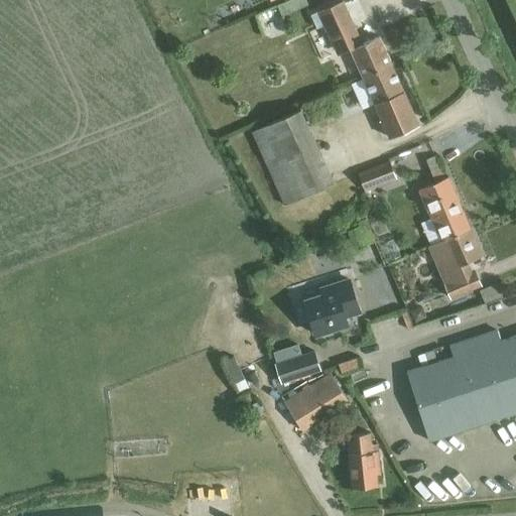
[(258,0),(268,23),(286,15),(279,0),(258,0)]
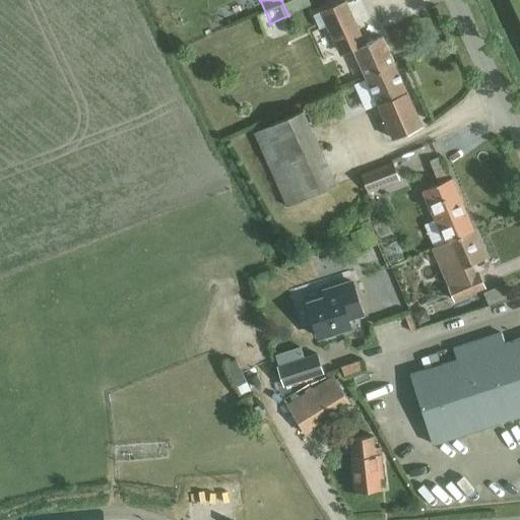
[(366,76),(394,62),(382,35),(365,43),(345,0),(341,0),(313,13),(319,27),(325,23),(339,54),(352,48),(366,76)]
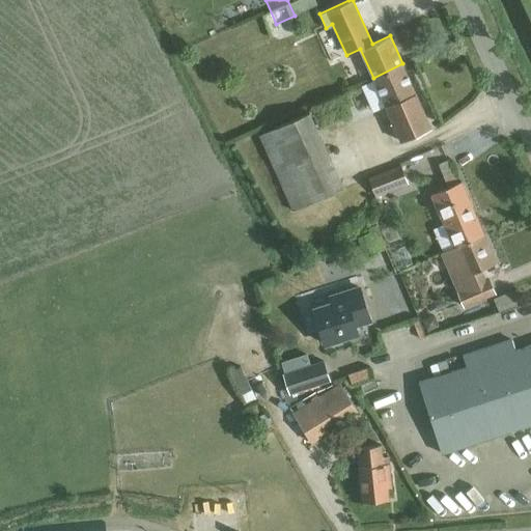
[(402,63),(373,78),(401,140),(431,127),(402,63)]
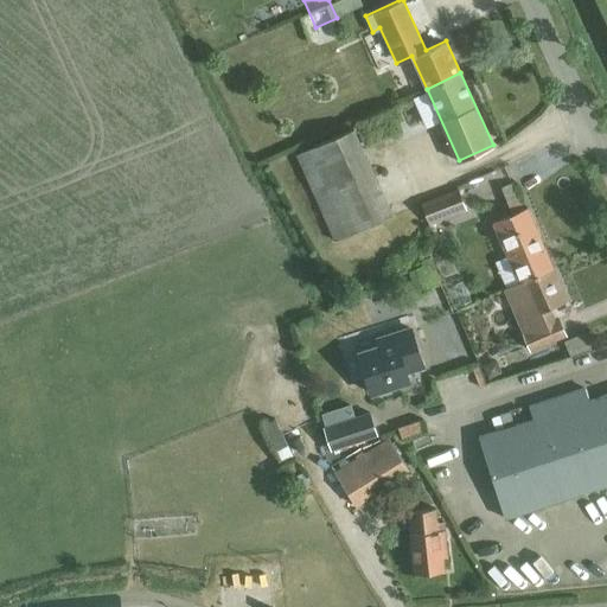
[(296,154),(339,241),(397,212),(353,126),(296,154)]
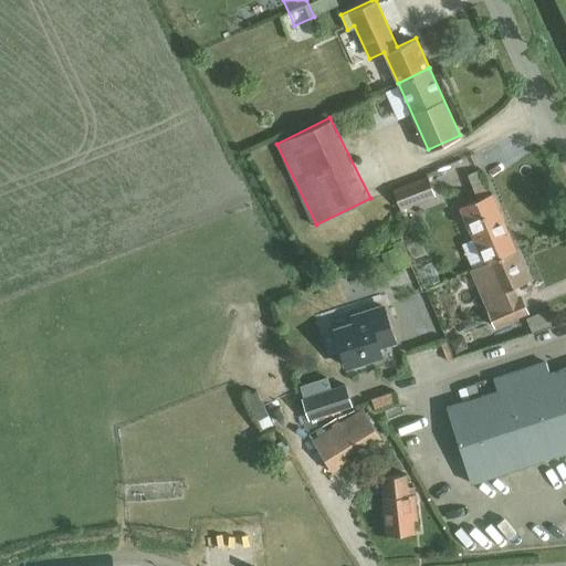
[(395,188),(401,205),(433,190),(427,175),(395,188)]
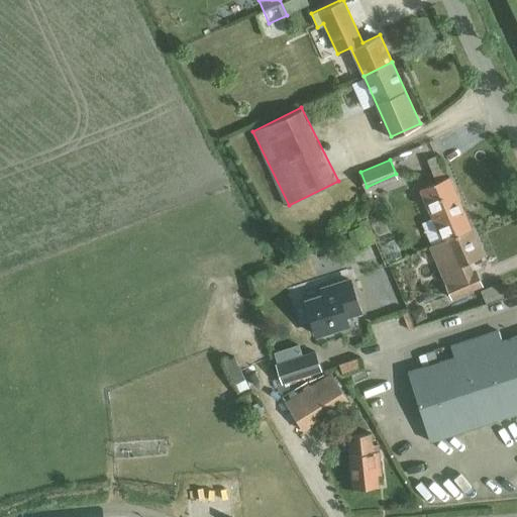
[(443,239),(473,227),(449,175),(421,188),(443,238),(443,239)]
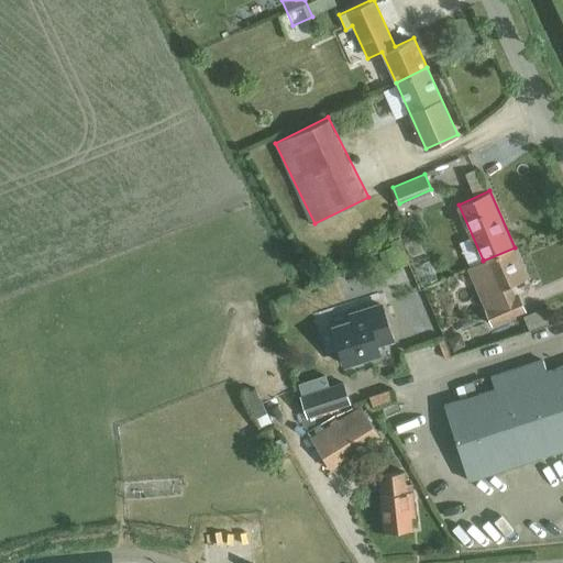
[(387,271),(409,262),(401,243),(393,246),(392,245),(378,252),(387,271)]
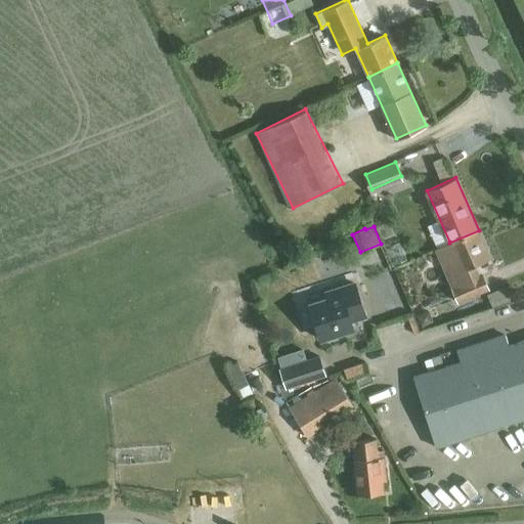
[(449,243),(449,242),(436,248),(460,301),(490,288),(483,272),(480,274),(476,264),(491,258),(479,230),(449,243)]
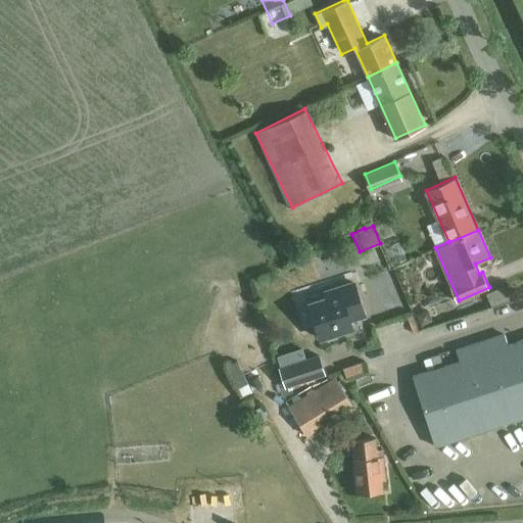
[(308,305),(323,340),(351,328),(348,322),(367,315),(353,281),(326,293),(328,297),(308,305)]
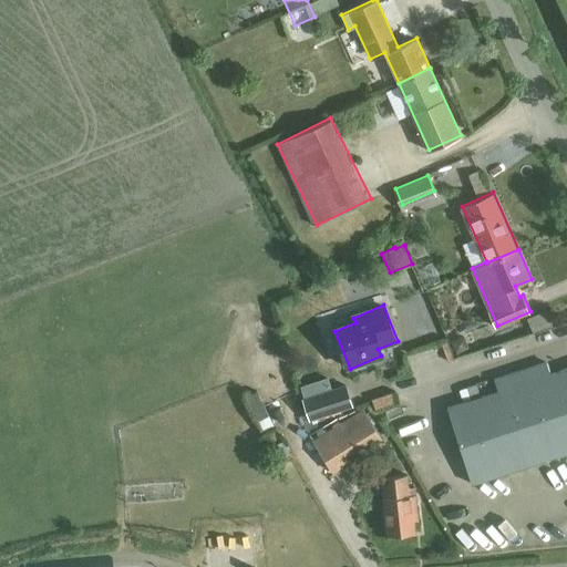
[(566,368),(549,373),(545,362),(493,379),(496,391),(480,397),(476,384),(459,390),(462,402),(446,408),(471,484),(566,452),(566,368)]
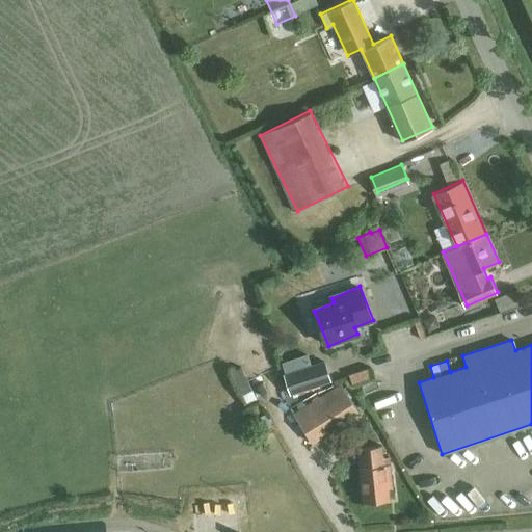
[(290,394),(329,381),(323,361),(283,374),(290,394)]
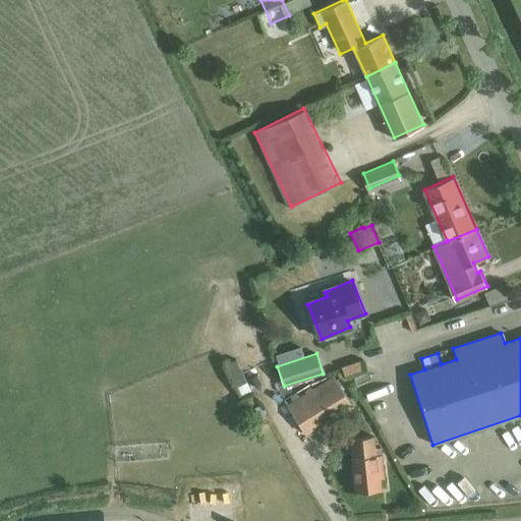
[(290,403),(307,431),(352,405),(335,377),(290,403)]
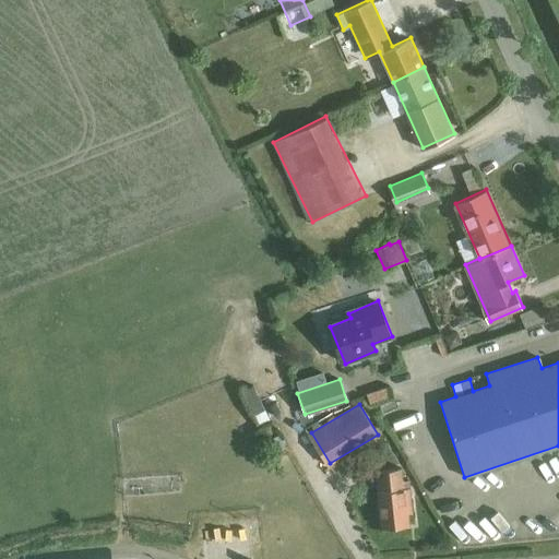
[(408,479),(403,479),(402,468),(376,470),(379,528),(406,526),(405,510),(409,510),(408,479)]
